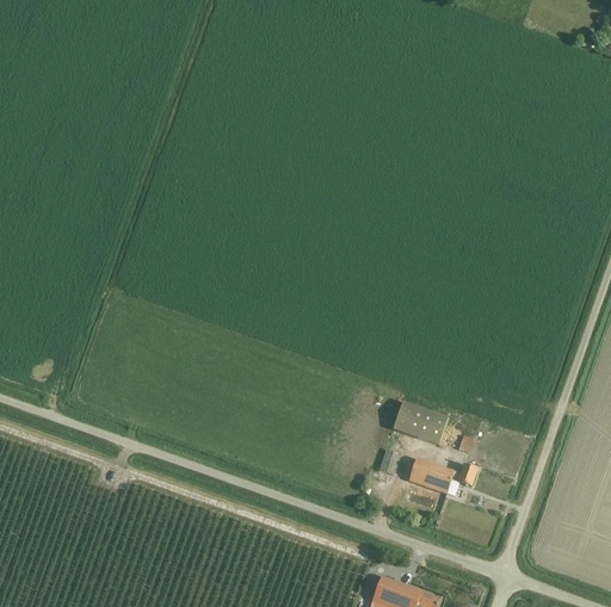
[(402,401),(393,428),(438,445),(448,416),(402,401)]
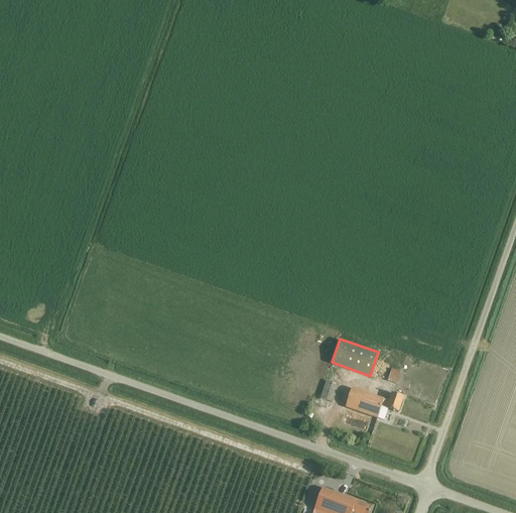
[(377,366),(374,376),(387,380),(390,371),(377,366)]
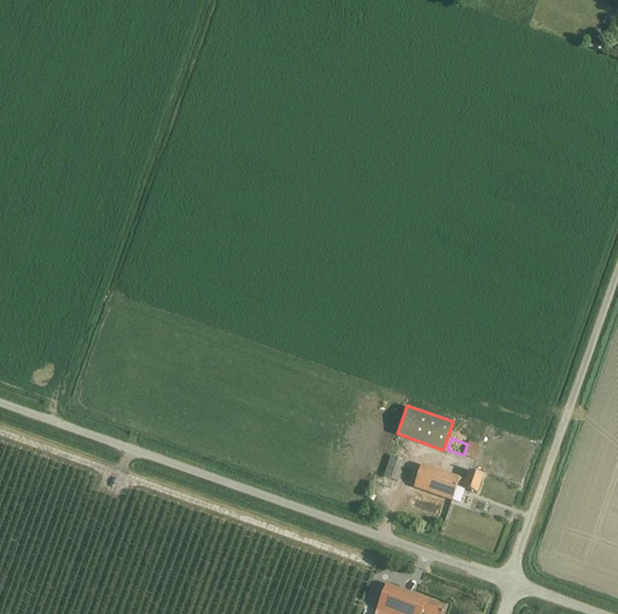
[(391,452),(384,473),(398,478),(406,457),(391,452)]
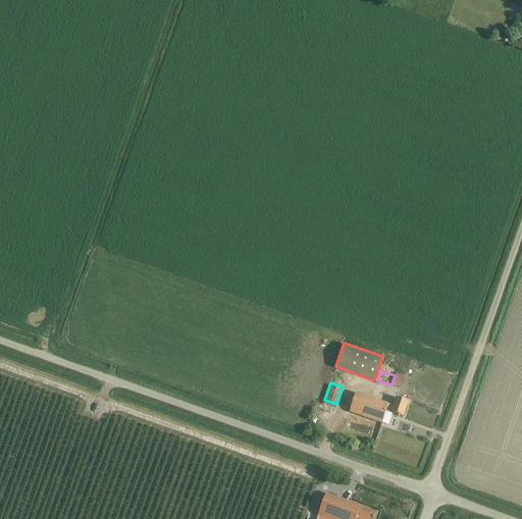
[(403,416),(408,400),(397,396),(394,405),(356,391),(350,410),(382,421),(386,409),(392,411),(392,412),(403,416)]
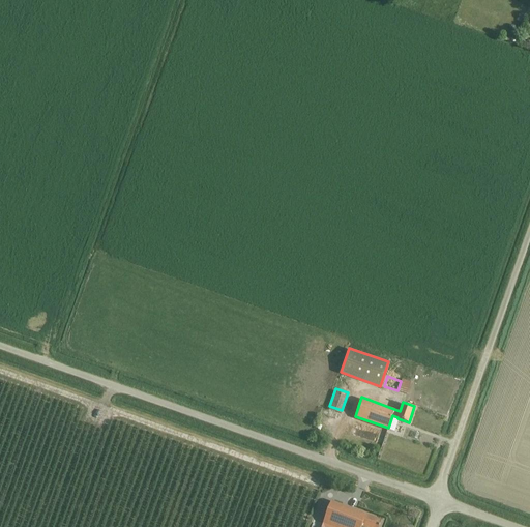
[(317,421),(328,423),(331,409),(319,407),(317,421)]
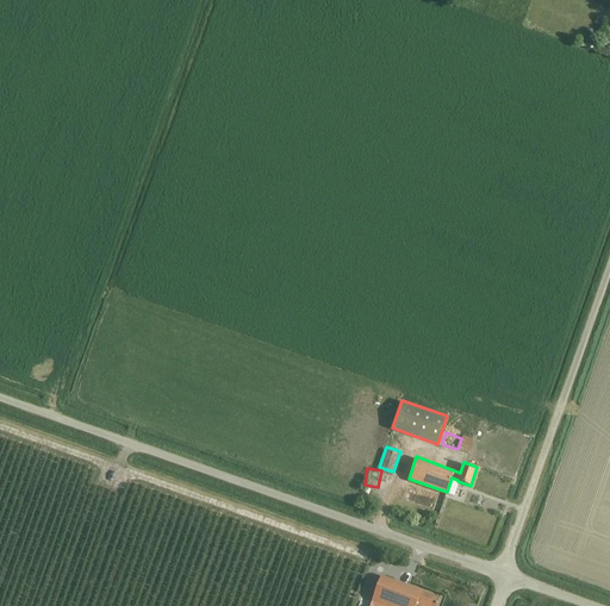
[(374,605),(377,601),(388,605),(415,605),(416,605),(419,605),(435,605),(440,597),(380,575),(368,605),(374,605)]
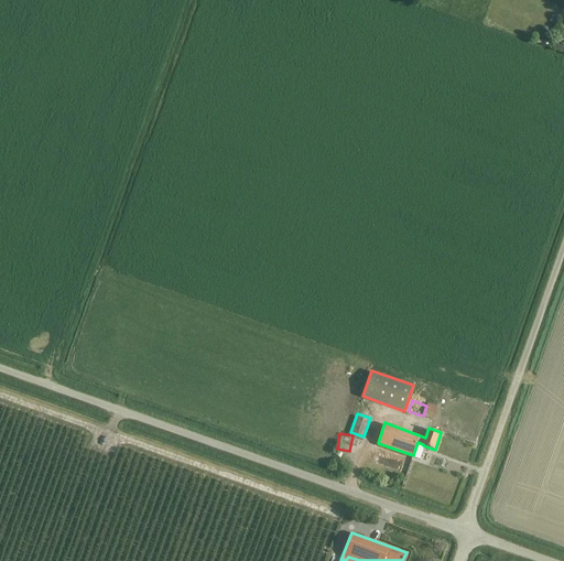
All buildings are outlined.
